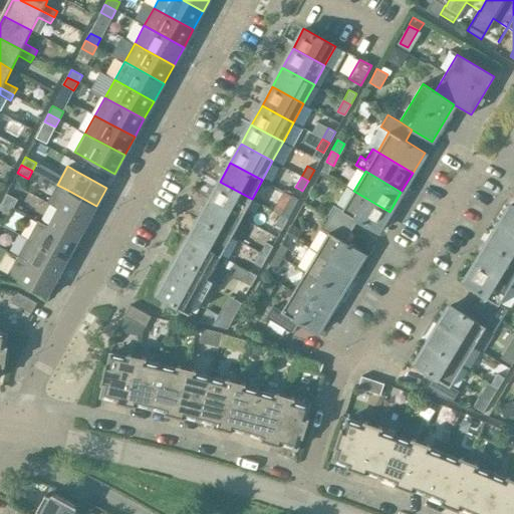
[(220,182),(210,201),(241,218),(252,199),(220,182)]
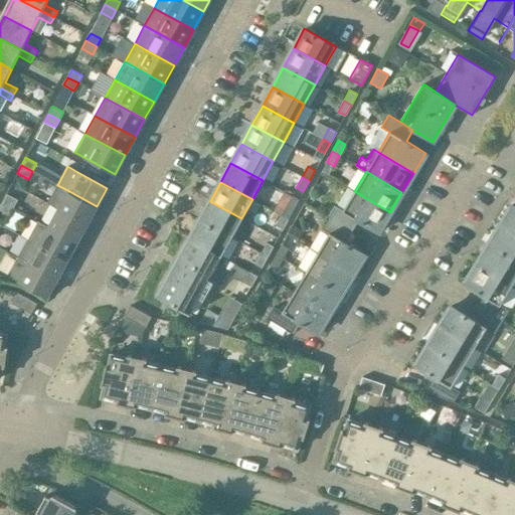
[(97,206),(67,190),(57,185),(47,202),(57,208),(87,224),(97,206)]
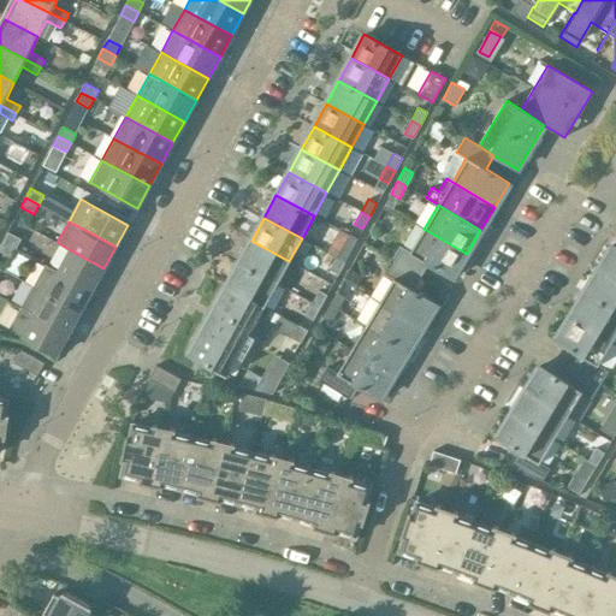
[(400,246),(391,259),(421,277),(428,264),(451,278),(467,254),(424,229),(410,252),(400,246)]
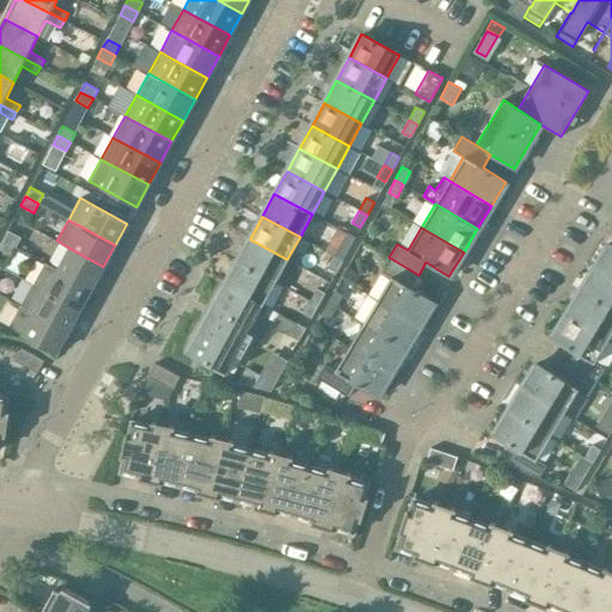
[(335,255),(334,256),(343,259),(355,237),(337,228),(326,250),(335,255)]
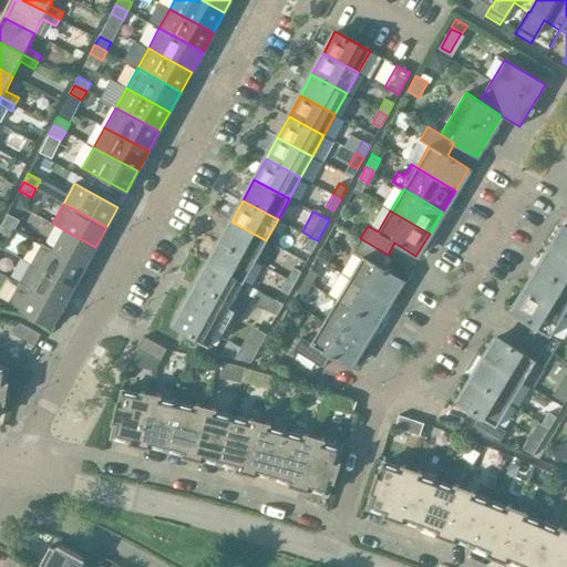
[(2,222),(14,228),(19,219),(7,214),(2,222)]
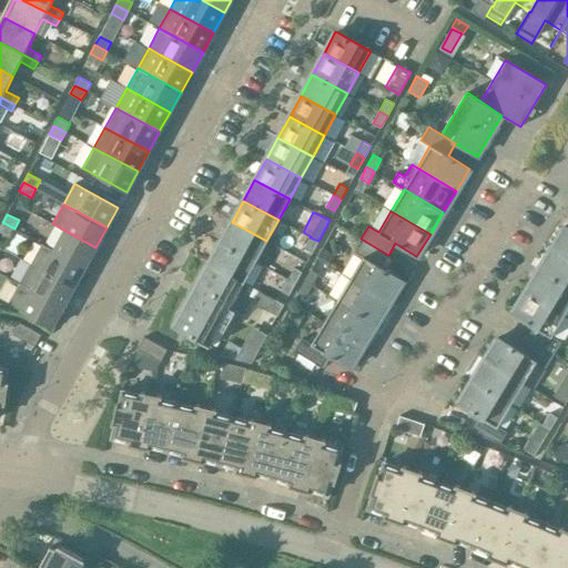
[(14,229),(2,222),(0,227),(0,232),(10,237),(14,229)]
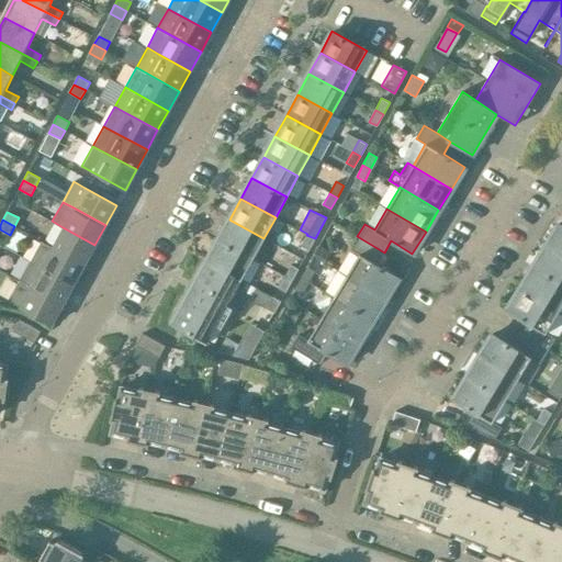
[(229,220),(217,240),(253,259),(263,238),(229,220)]
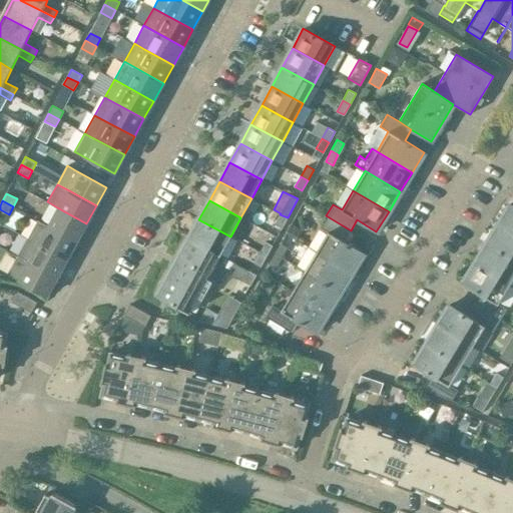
[(498,223),(512,232),(512,204),(510,203),(498,223)]
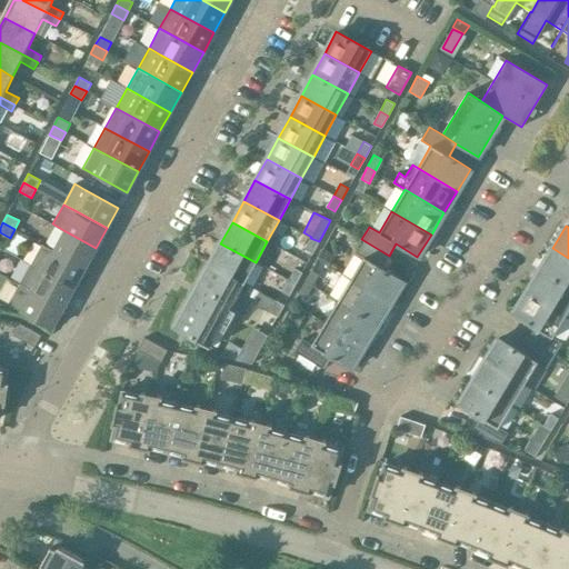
[(63,230),(53,250),(85,268),(96,248),(63,230)]
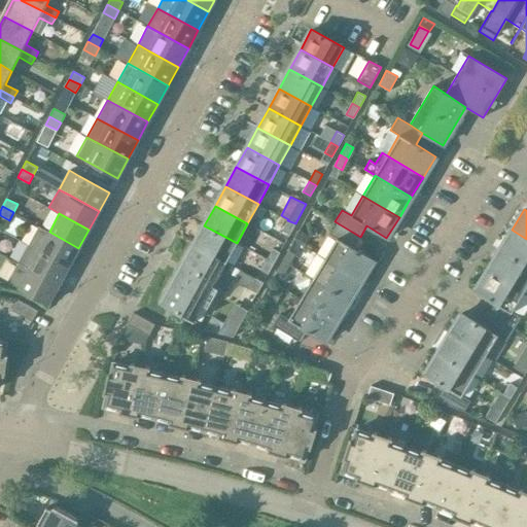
[(295,223),(287,220),(282,231),(289,235),(295,223)]
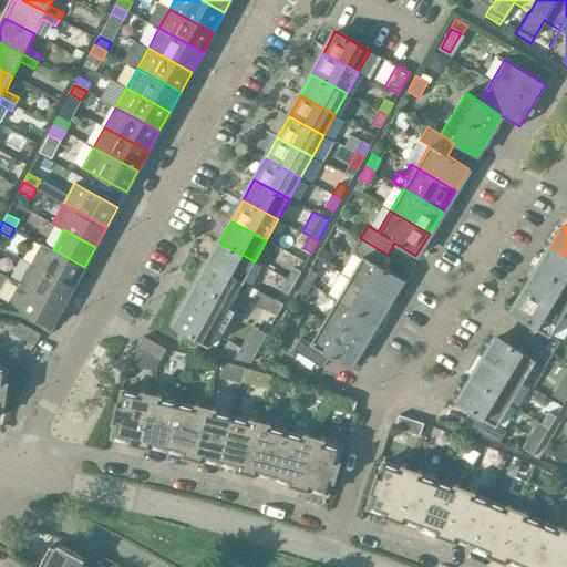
[(362,257),(349,278),(389,301),(402,279),(380,266),(388,255),(360,238),(352,251),(362,257)]
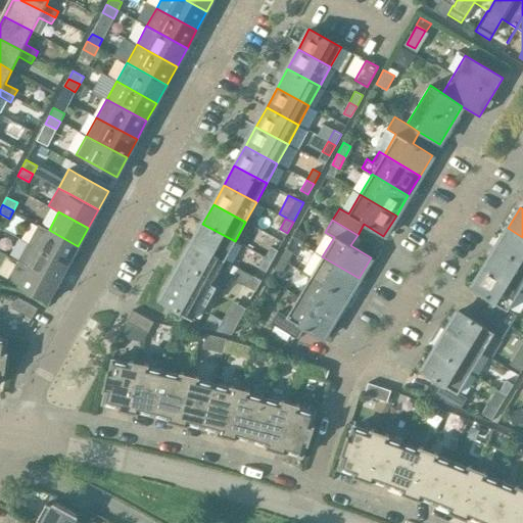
[(68,265),(78,246),(49,230),(38,224),(28,242),(68,265)]
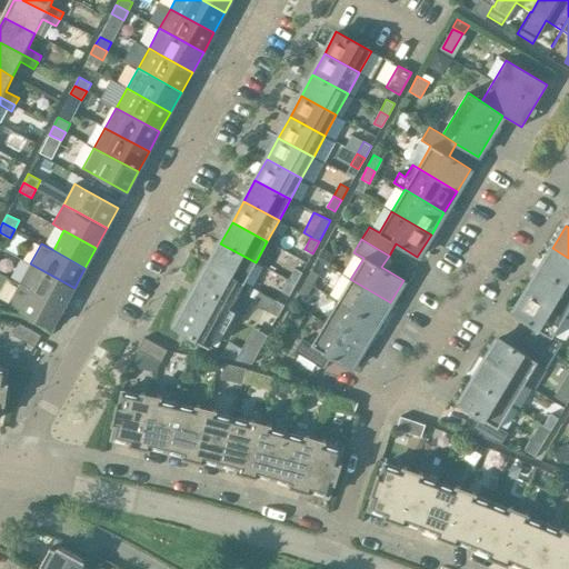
[(220,243),(209,263),(245,283),(256,262),(220,243)]
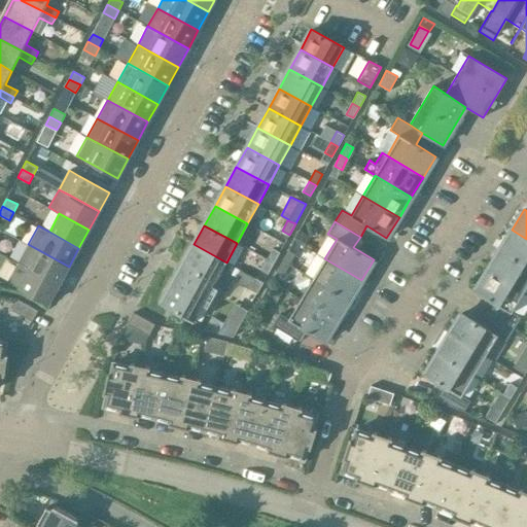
[(526,239),(512,230),(499,250),(526,266),(526,239)]
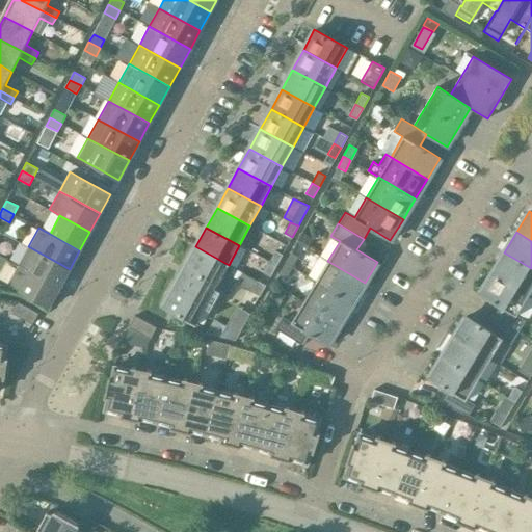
[(59,288),(70,269),(28,246),(18,265),(29,271),(59,288)]
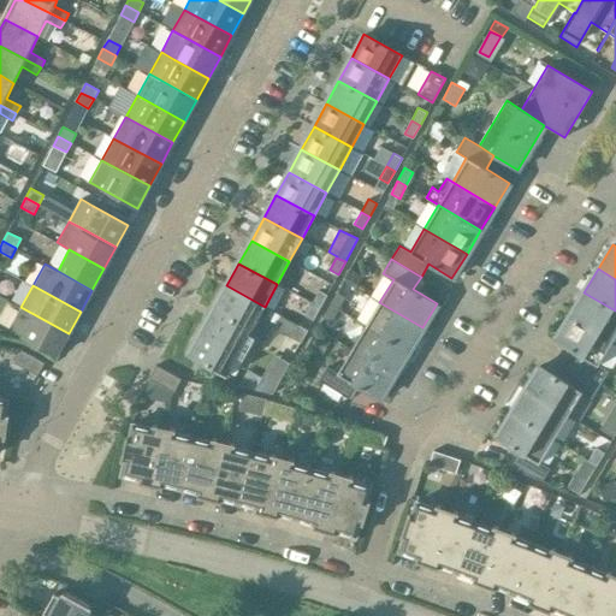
[(265,307),(226,285),(188,355),(226,375),(265,307)]
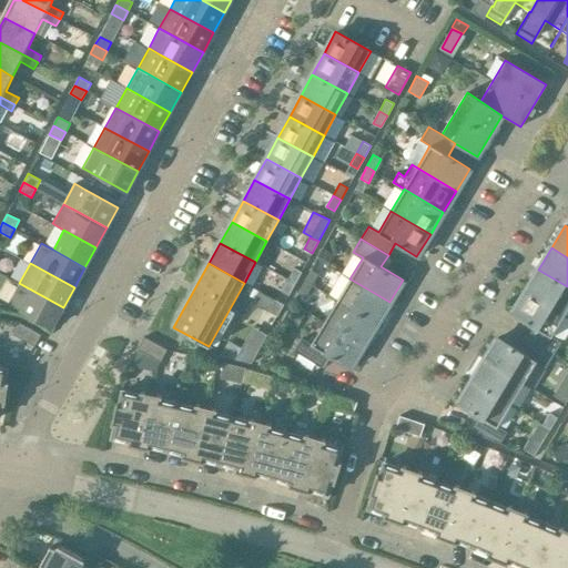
[(287,280),(295,284),(302,272),(294,267),(287,280)]
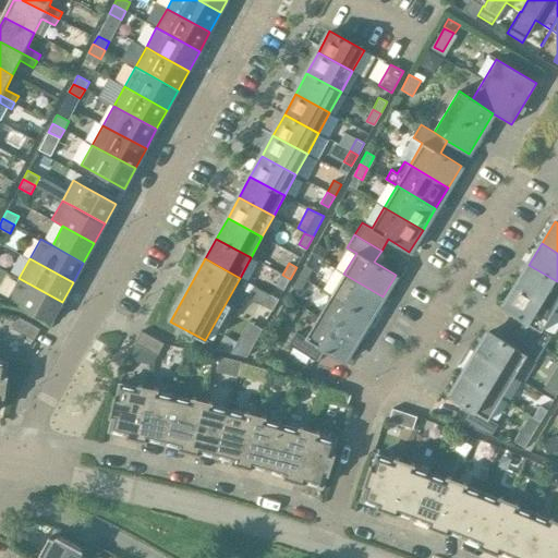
[(299,276),(306,280),(313,269),(305,265),(299,276)]
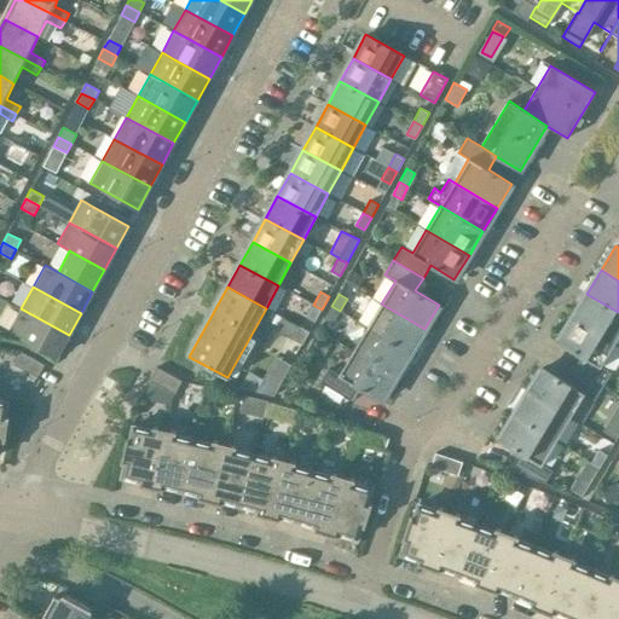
[(618,312),(586,294),(572,317),(615,343),(618,335),(618,312)]
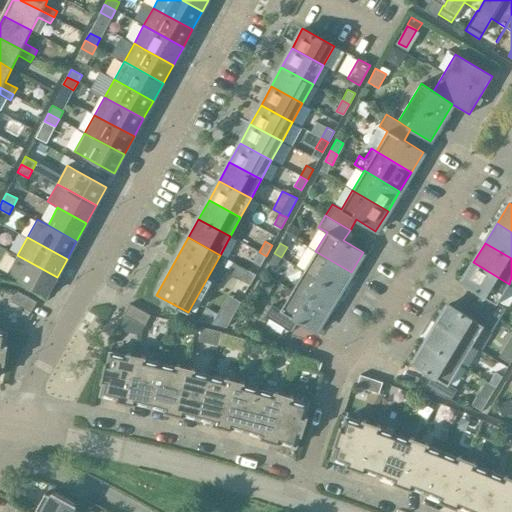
[(315,251),(304,271),(339,292),(351,272),(315,251)]
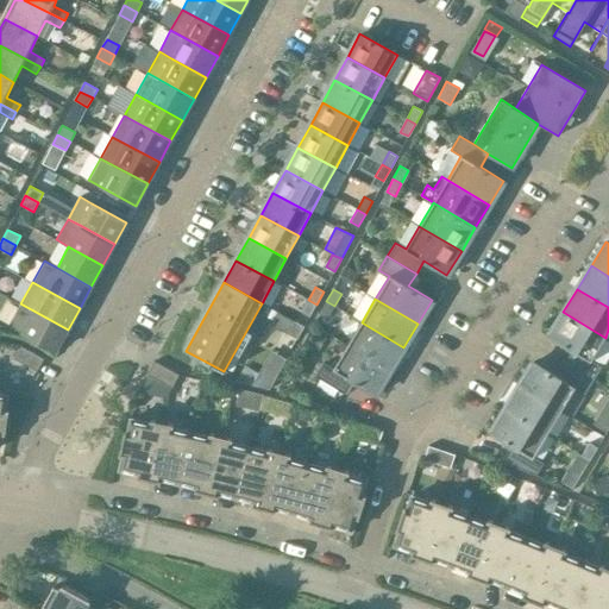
[(316,305),(308,300),(301,312),(309,316),(316,305)]
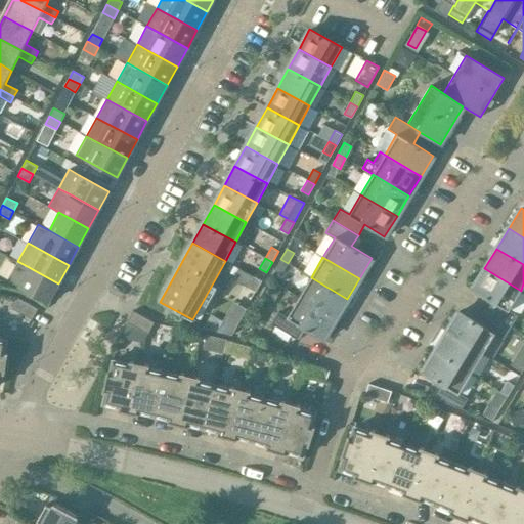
[(288,263),(280,259),(274,270),(281,274),(288,263)]
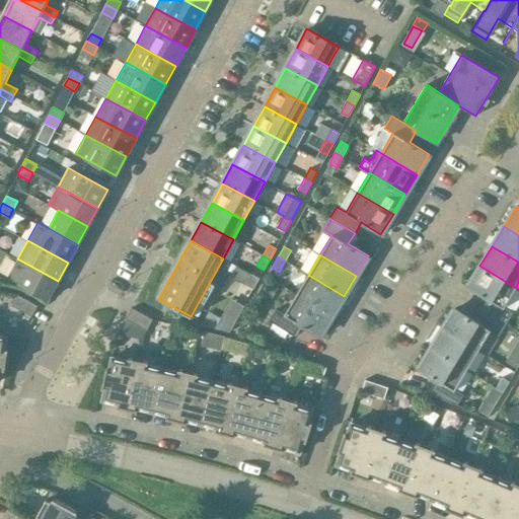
[(10,273),(10,277),(12,280),(18,283),(48,299),(58,281),(28,265),(17,258),(10,273)]
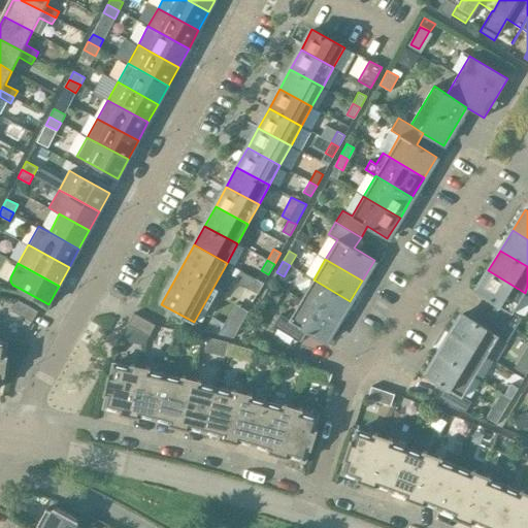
[(496,303),(490,315),(515,329),(522,318),(513,312),(525,293),(488,270),(475,291),(496,303)]
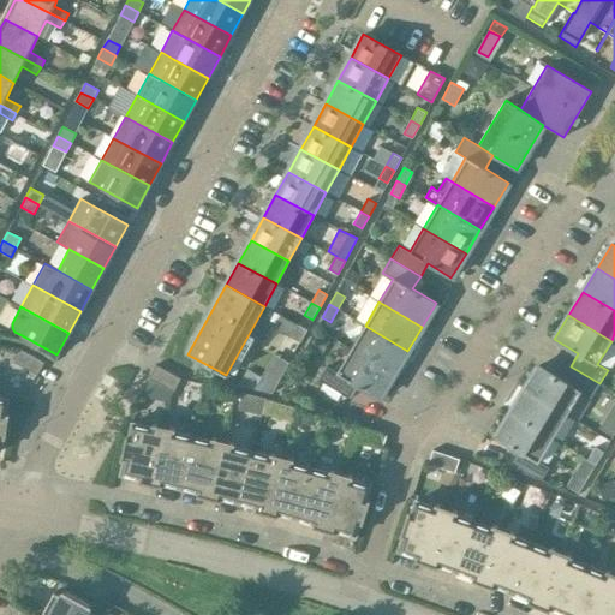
[(291,340),(291,338),(300,342),(306,329),(298,324),(298,326),(285,318),(276,333),(291,340)]
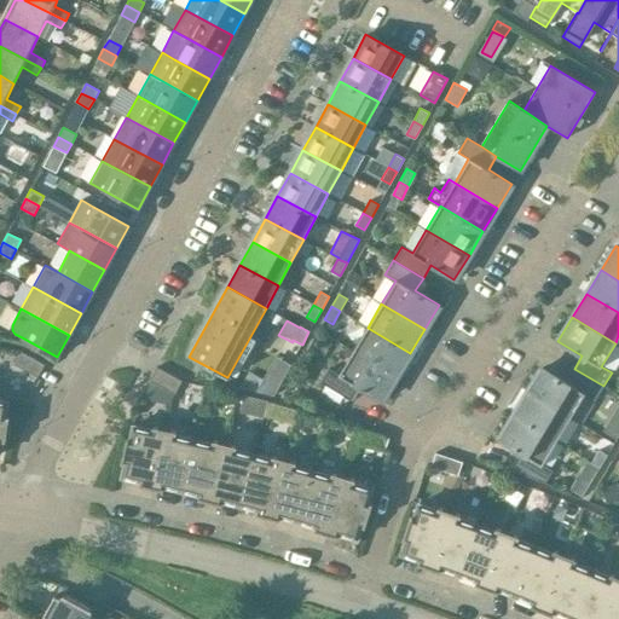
[(368,328),(353,351),(395,376),(410,353),(368,328)]
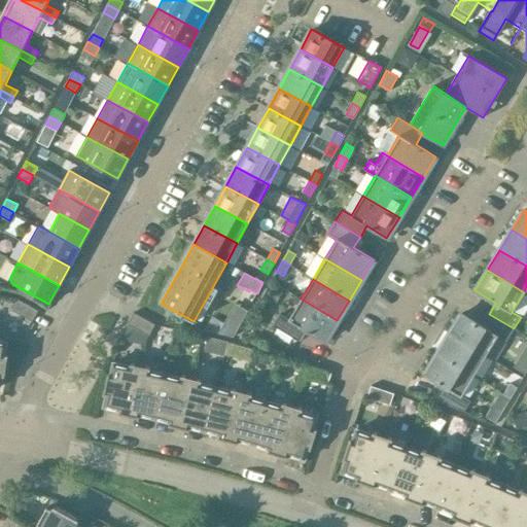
[(273,284),(262,302),(273,307),(283,290),(273,284)]
